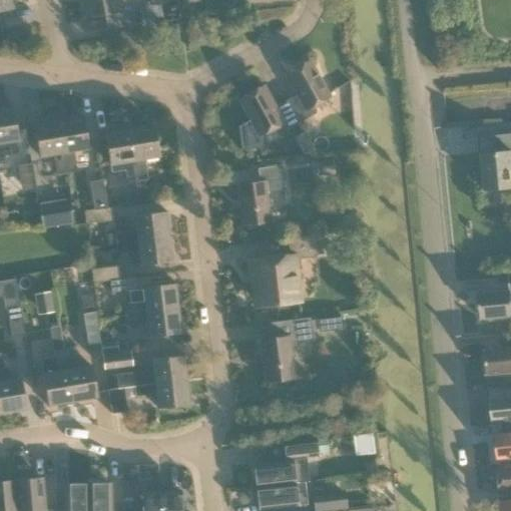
[(0,0),(0,9),(14,7),(12,0),(0,0)]
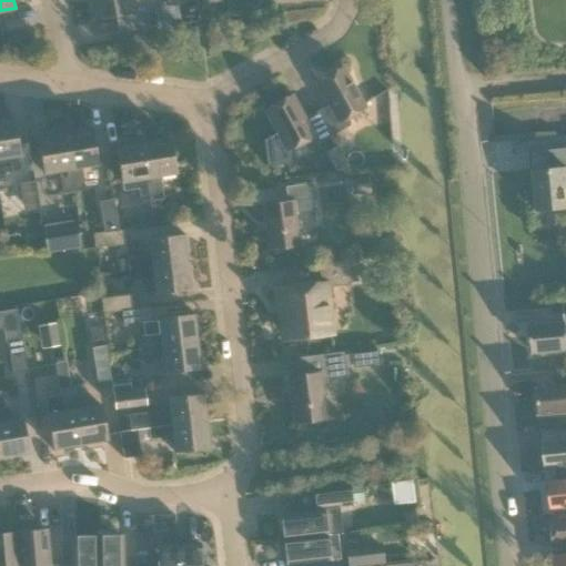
[(117,17),(120,32),(150,27),(148,11),(135,13),(132,0),(93,0),(98,20),(117,17)]
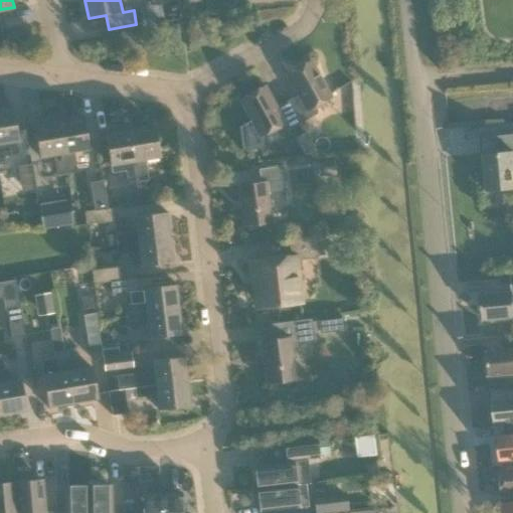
[(143,19),(156,16),(154,4),(141,6),(143,19)]
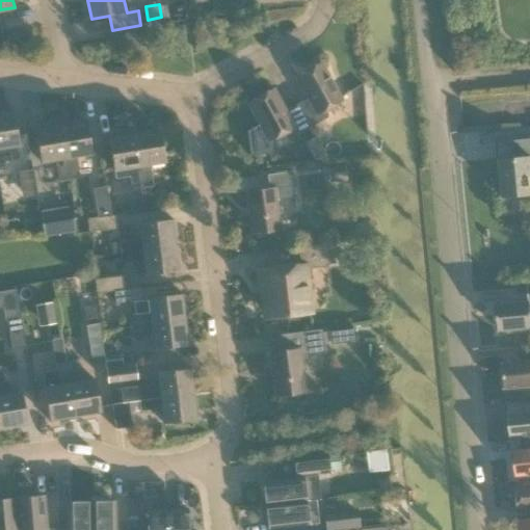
[(322,61),(295,76),(308,98),(296,103),(309,127),(329,115),(328,106),(342,99),(322,61)]
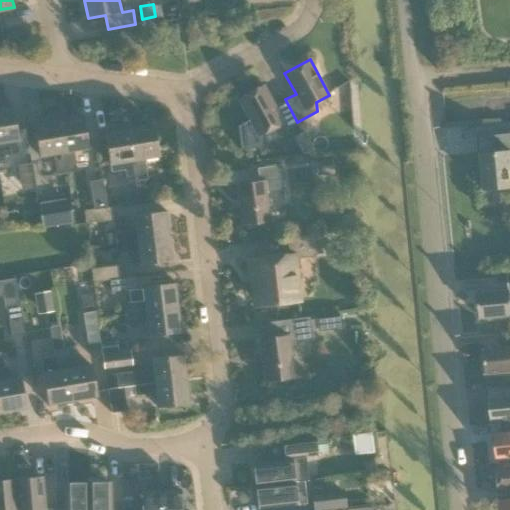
[(297,122),(285,99),(275,105),(264,83),(239,97),(250,117),(238,124),(241,148),(262,145),(261,132),(282,121),(286,128),(297,122)]
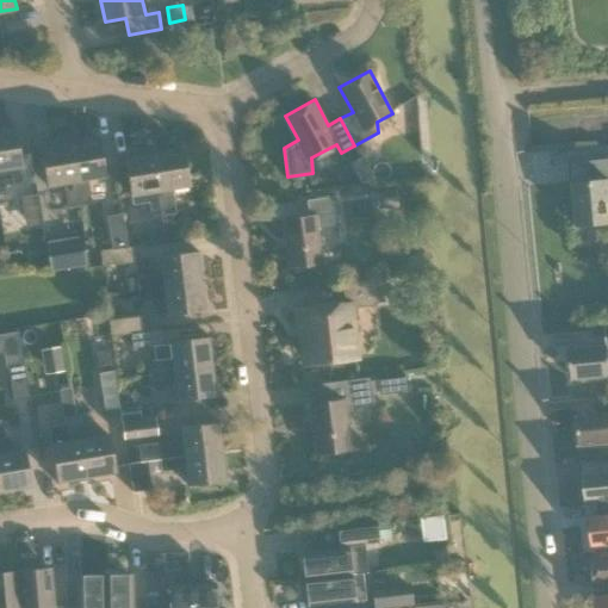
[(17,126),(0,129),(0,192),(11,191),(10,184),(23,181),(25,175),(17,126)]
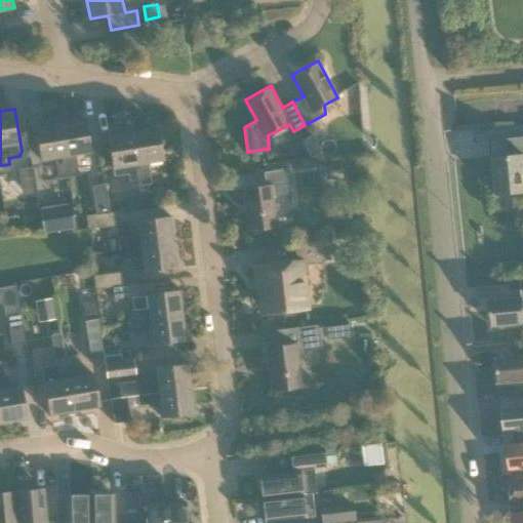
[(85,119),(62,122),(71,176),(80,174),(77,154),(90,152),(85,119)]
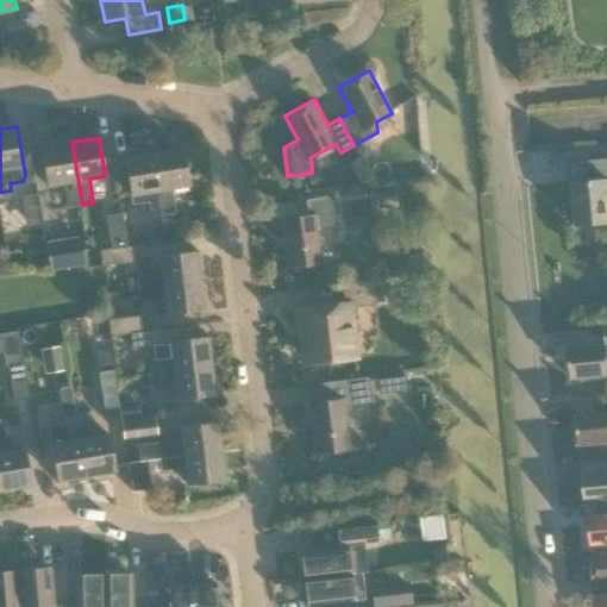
[(82,205),(72,142),(43,146),(49,185),(66,181),(69,206),(82,205)]
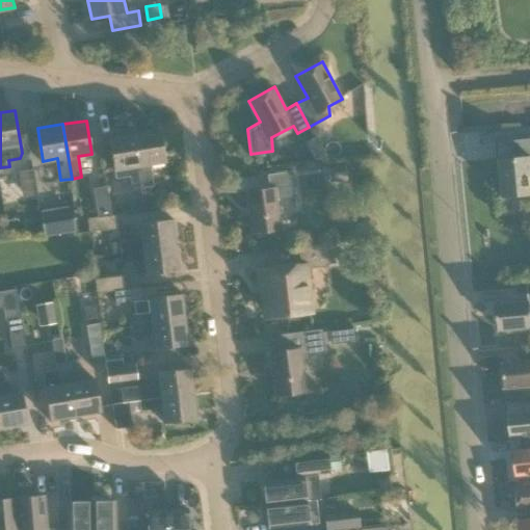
[(160,128),(135,132),(143,186),(154,185),(151,163),(165,161),(160,128)]
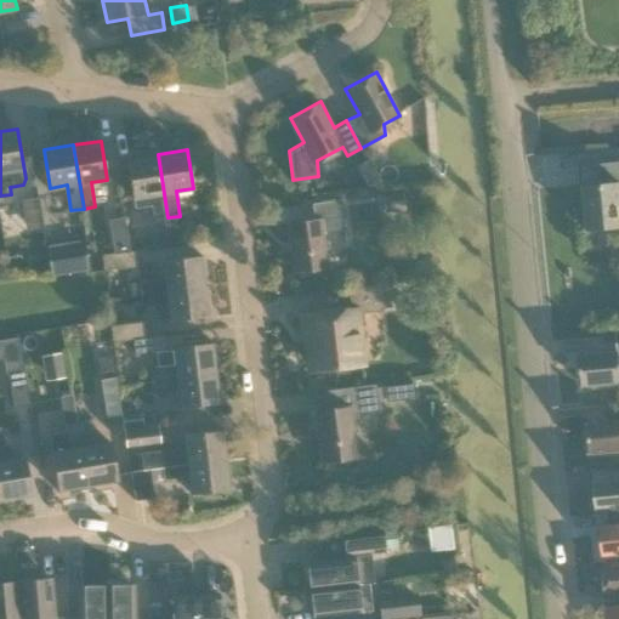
[(168,217),(158,154),(129,159),(137,208),(154,204),(160,243),(171,242),(168,217)]
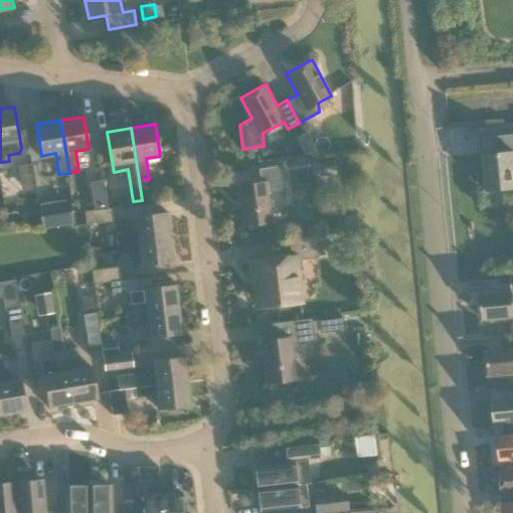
[(512,133),(507,134),(509,152),(485,154),(489,190),(512,187),(512,133)]
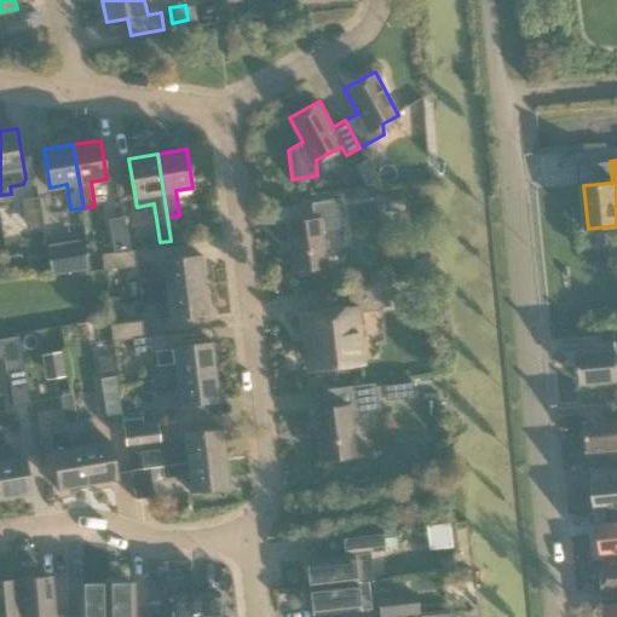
[(385,212),(404,209),(403,191),(382,194),(385,212)]
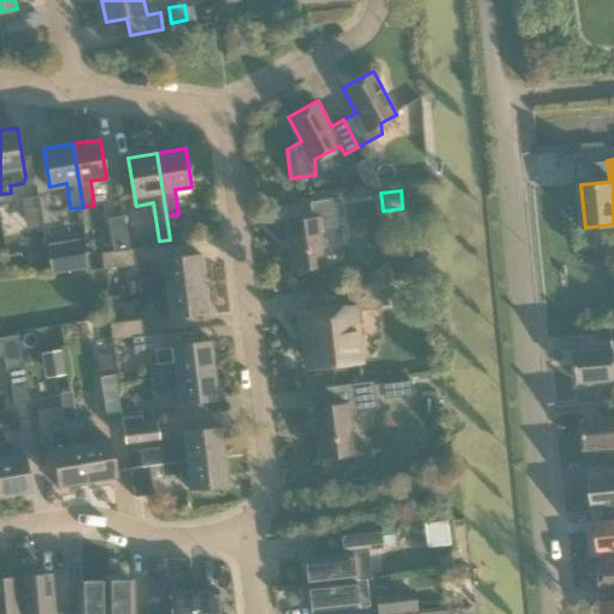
[(45,228),(39,195),(23,199),(28,231),(45,228)]
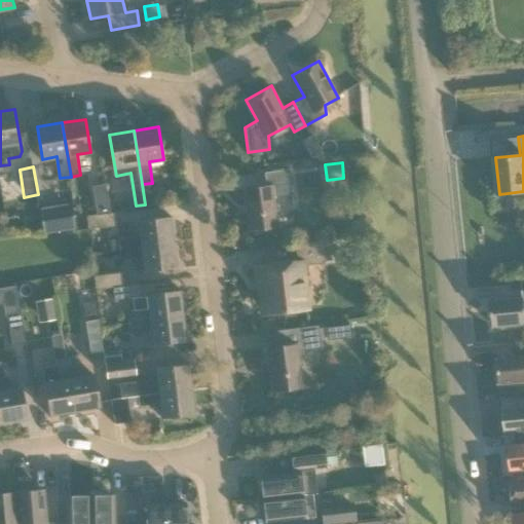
[(274,196),(294,194),(291,171),(266,173),(267,187),(245,189),(249,229),(277,226),(274,196)]
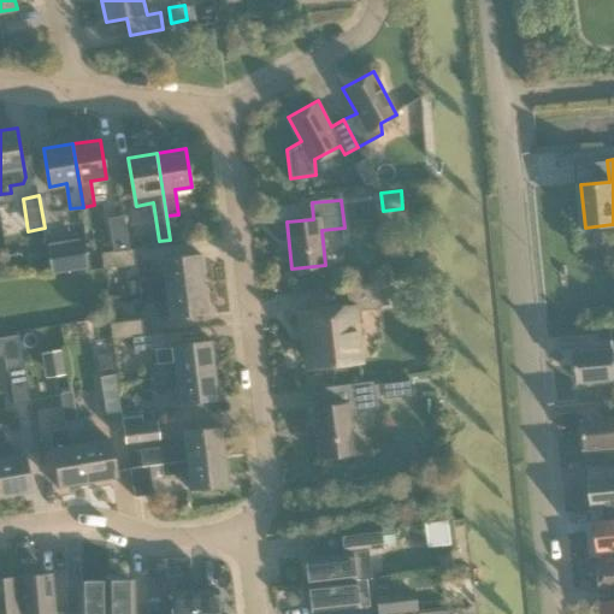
[(110,219),(114,249),(129,248),(125,217),(110,219)]
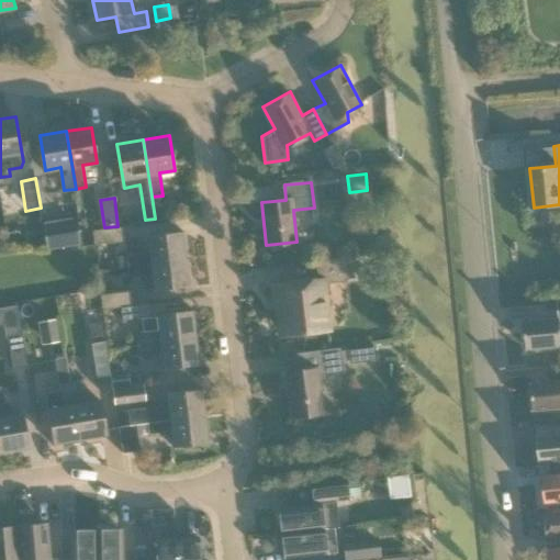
[(81,242),(79,231),(77,217),(45,222),(48,247),(81,242)]
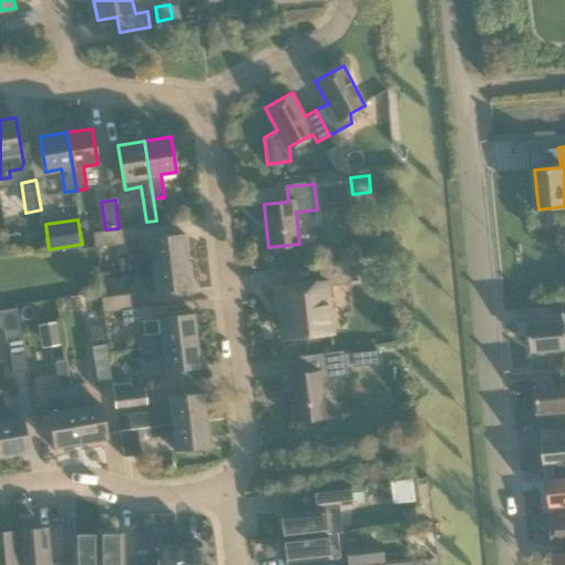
[(119,228),(105,229),(105,230),(94,232),(96,246),(127,243),(125,228),(119,229),(119,228)]
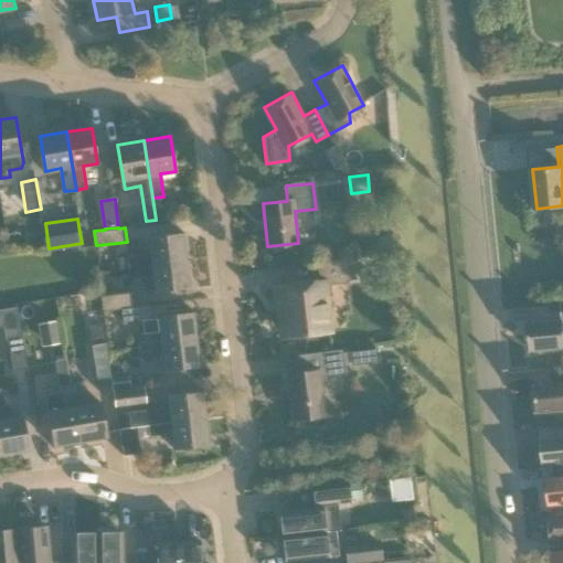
[(121,267),(129,266),(186,259),(183,233),(148,237),(150,253),(120,256),(121,267)]
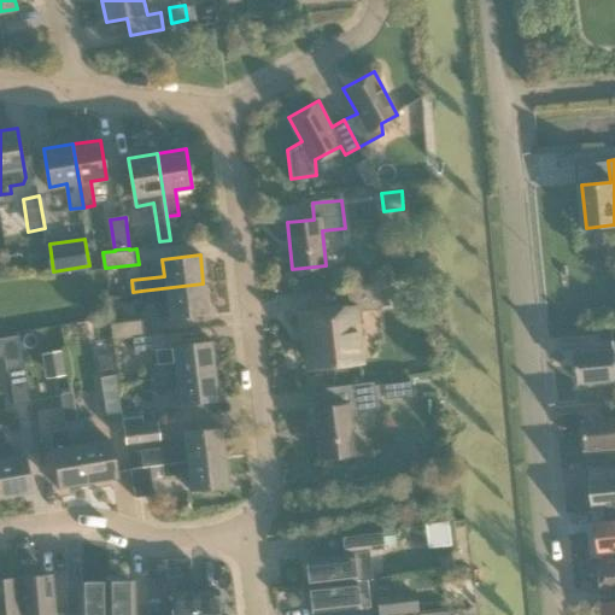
[(388,281),(378,282),(347,286),(350,308),(302,314),(309,368),(361,362),(356,322),(363,322),(362,310),(384,308),(382,305),(391,304),(388,281)]
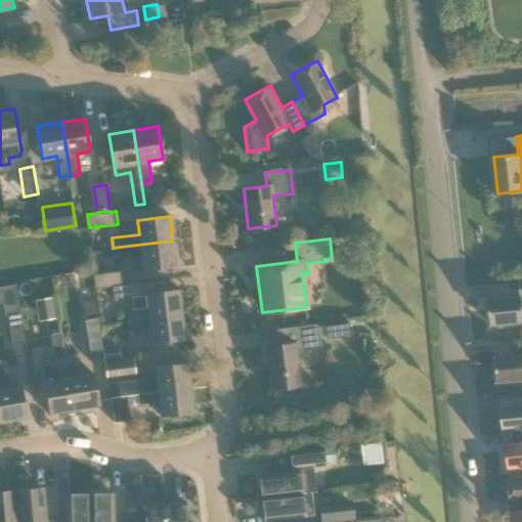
[(175,265),(172,241),(120,247),(121,257),(142,255),(143,269),(175,265)]
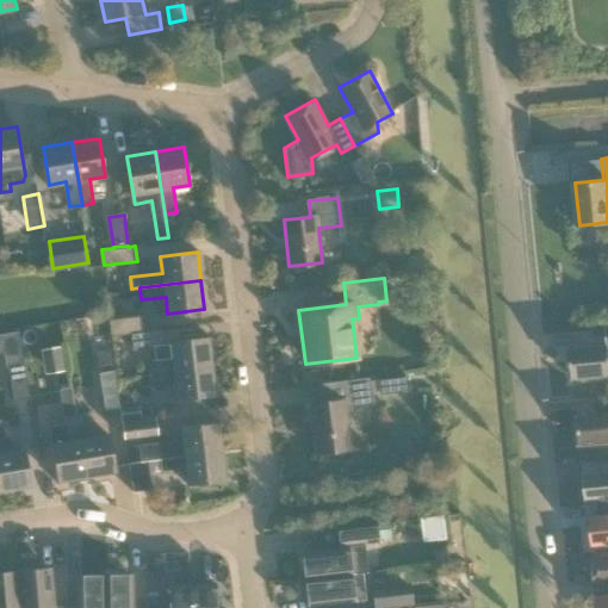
[(111,321),(112,334),(146,330),(143,316),(111,321)]
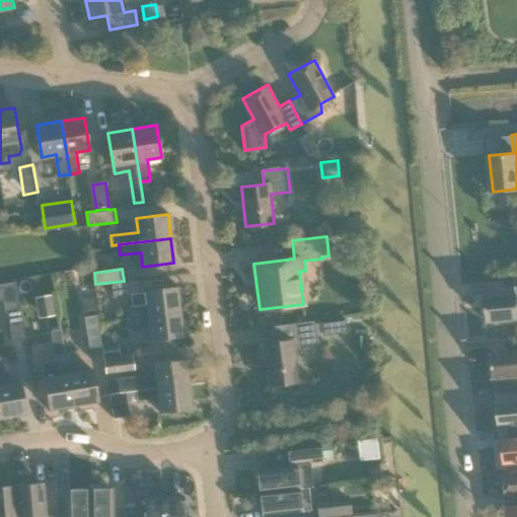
[(124,281),(95,284),(95,285),(113,283),(114,295),(139,292),(138,279),(124,281)]
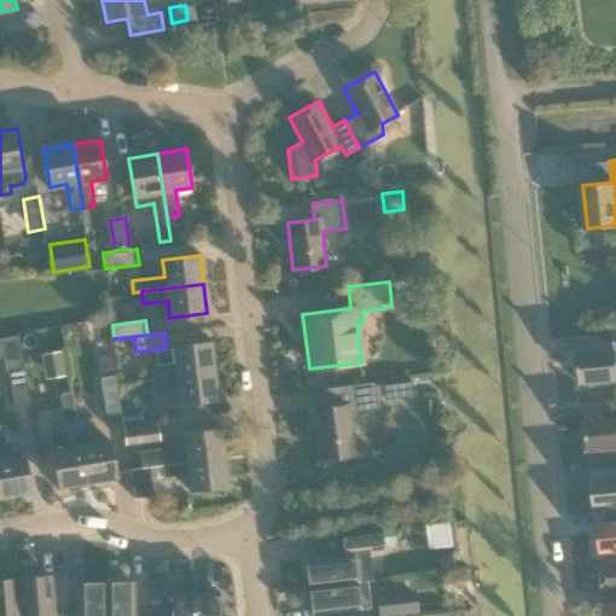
[(151,366),(152,378),(215,370),(211,342),(174,346),(175,362),(151,366)]
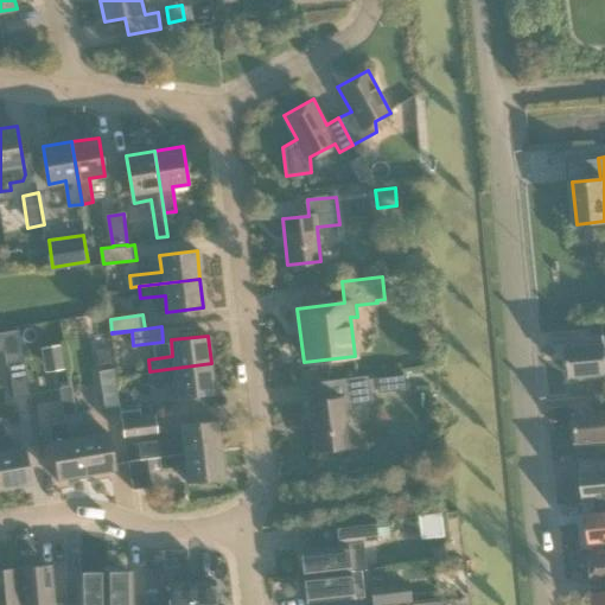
[(570,345),(573,375),(604,371),(604,342),(570,345)]
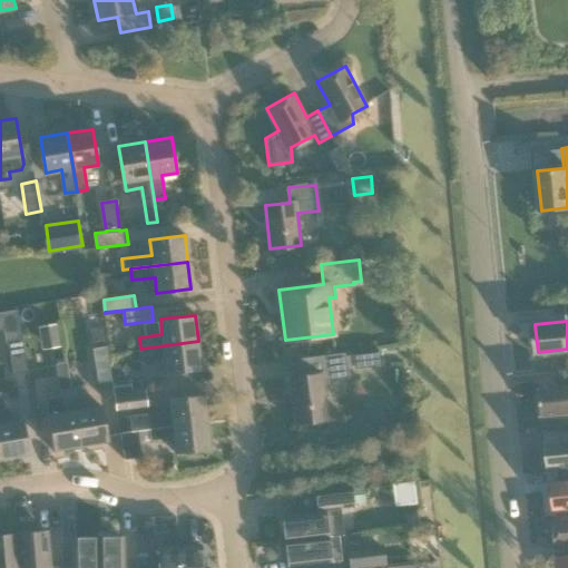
[(58,323),(39,325),(42,340),(60,336),(58,323)]
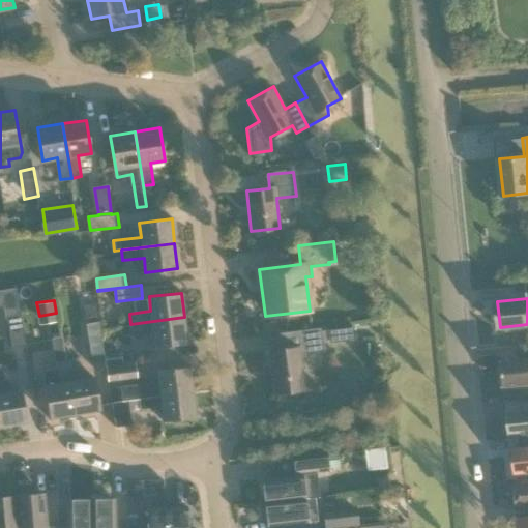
[(9,318),(13,346),(26,344),(21,316),(9,318)]
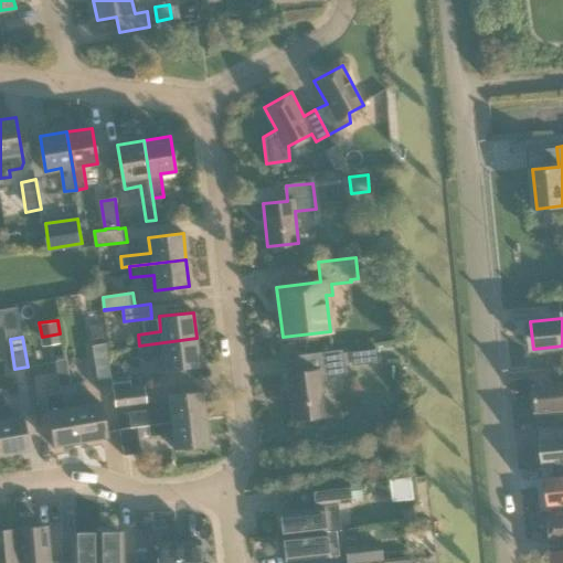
[(197,338),(139,346),(140,357),(163,353),(165,369),(200,365),(197,338)]
